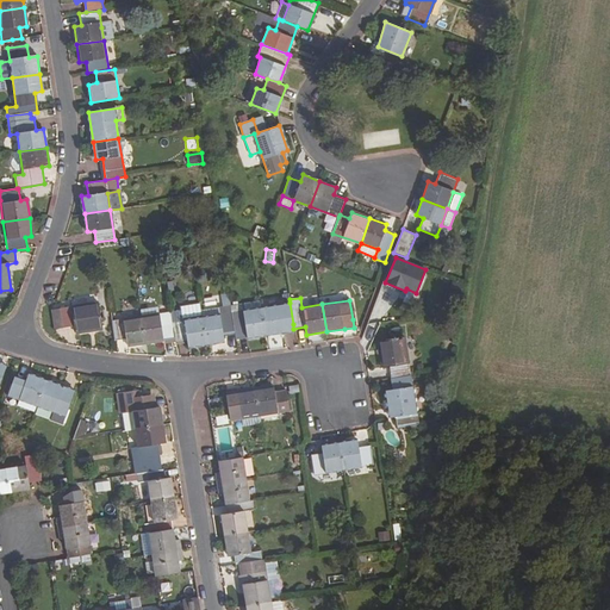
[(101,329),(98,303),(60,309),(62,328),(74,327),(75,332),(101,329)]
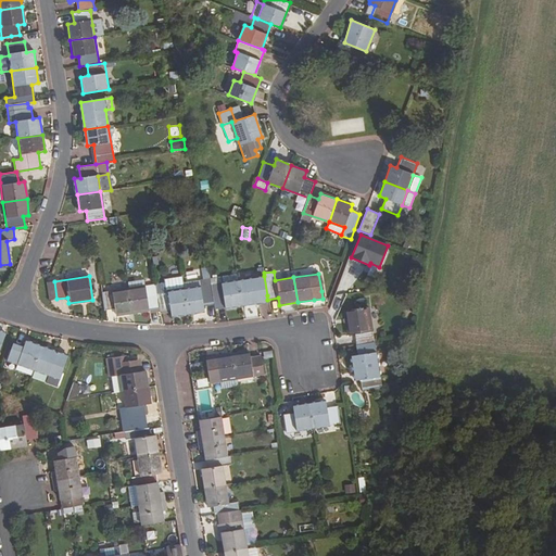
[(267,295),(264,276),(238,280),(242,304),(257,302),(256,297),(267,295)]
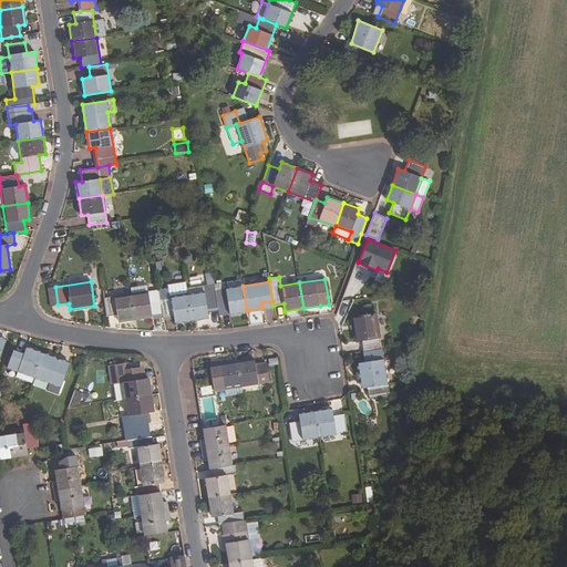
[(247,310),(243,286),(226,288),(225,282),(215,284),(218,309),(219,315),(247,310)]
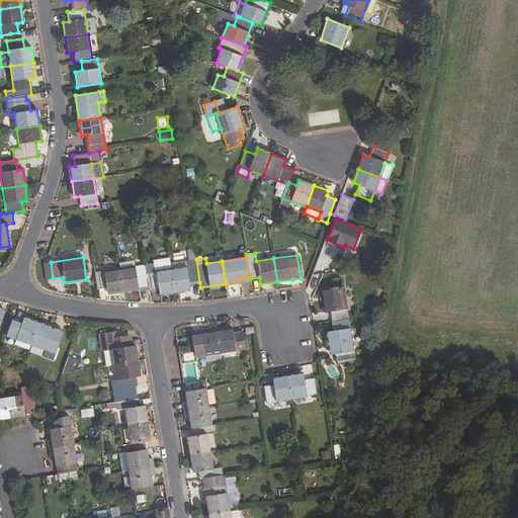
[(199,282),(196,259),(187,261),(188,266),(186,266),(172,269),(175,291),(189,289),(188,283),(199,282)]
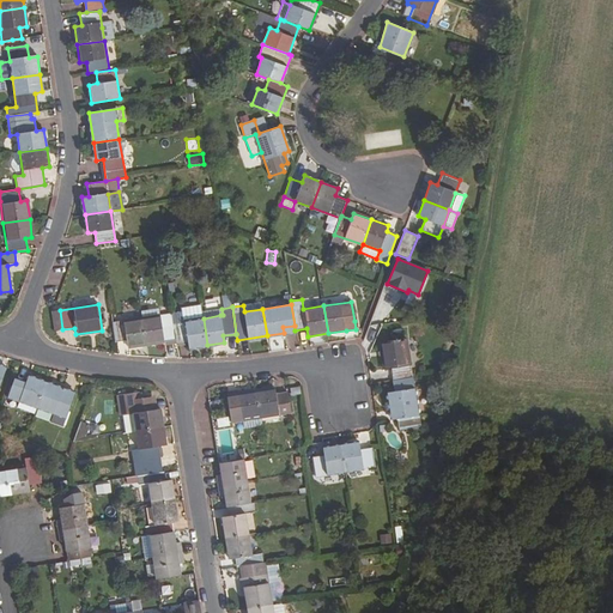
[(62,329),(60,310),(52,310),(54,331),(62,329)]
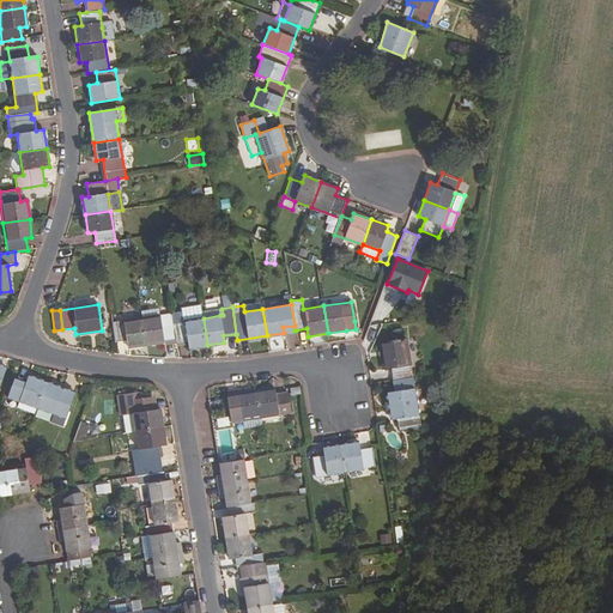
[(183,311),(171,314),(174,333),(175,340),(175,343),(188,341),(189,347),(207,345),(204,319),(184,321),(183,314),(183,311)]
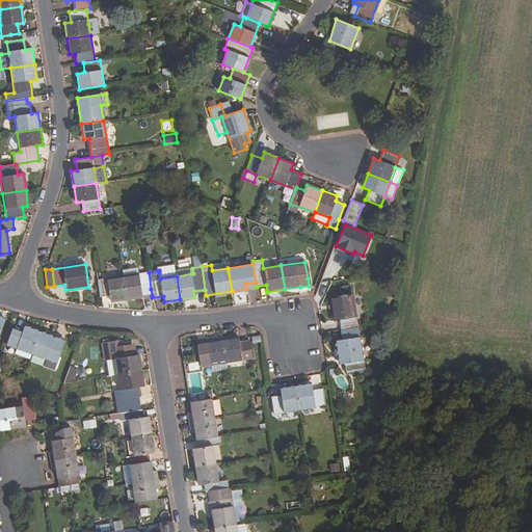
[(151,289),(149,272),(123,275),(127,299),(142,297),(152,295),(151,289)]
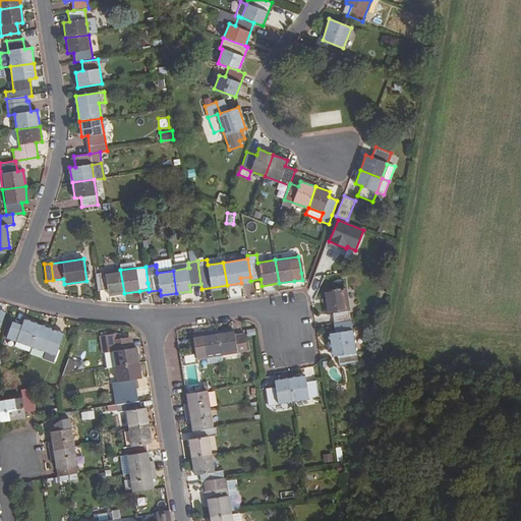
[(109,296),(124,293),(120,270),(96,274),(99,290),(107,289),(109,296)]
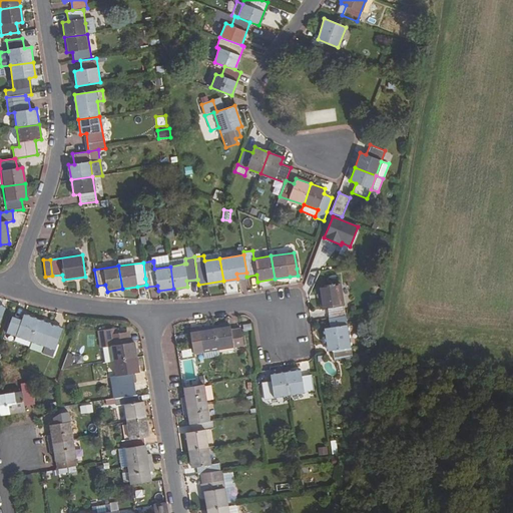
[(345,316),(340,284),(318,287),(322,309),(327,309),(328,319),(345,316)]
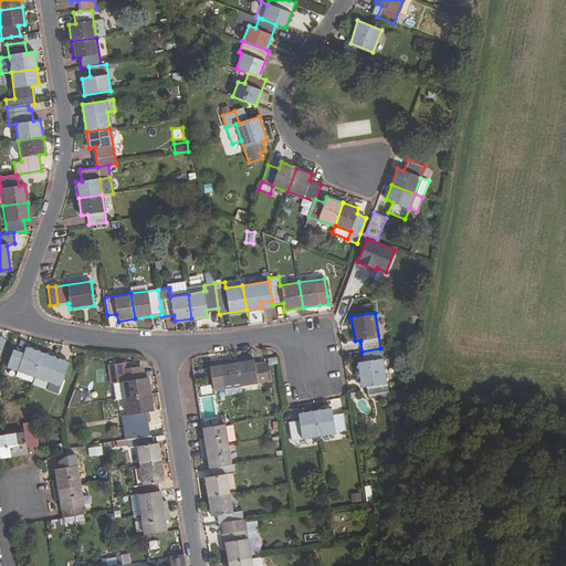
[(33,376),(42,353),(25,347),(23,353),(12,349),(8,367),(18,370),(33,376)]
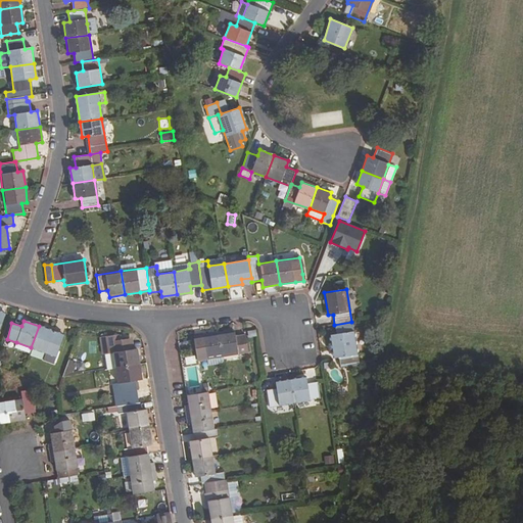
[(358,363),(353,332),(351,322),(334,325),(329,326),(331,335),(332,342),(333,349),(334,358),(339,357),(341,366),(358,363)]
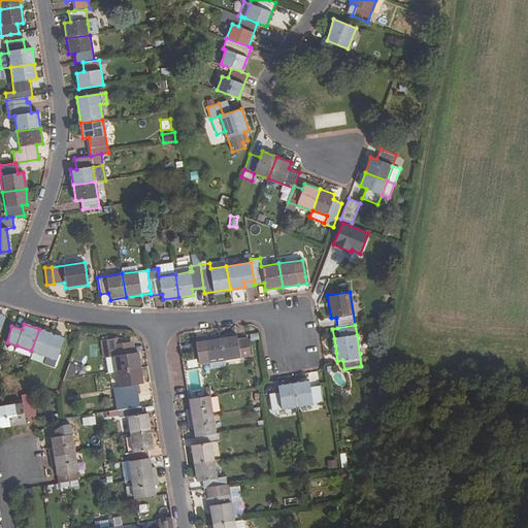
[(64,338),(39,329),(31,351),(45,356),(43,363),(53,367),(64,338)]
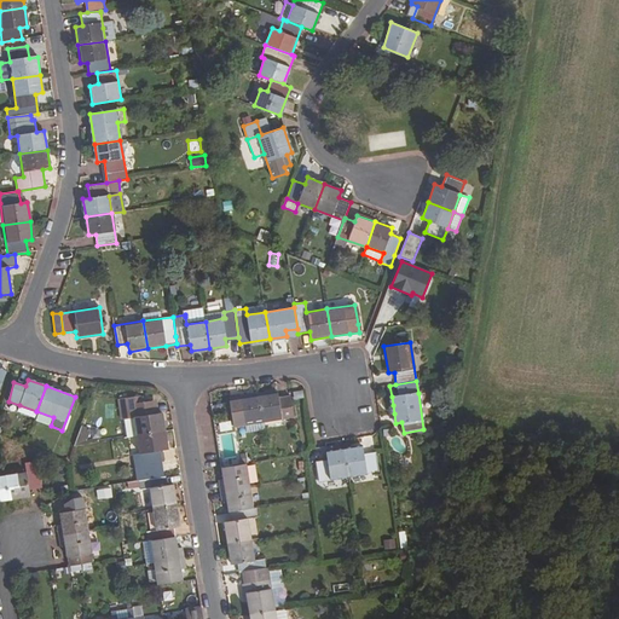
[(276,391),(259,393),(262,421),(293,415),(289,397),(278,398),(276,391)]
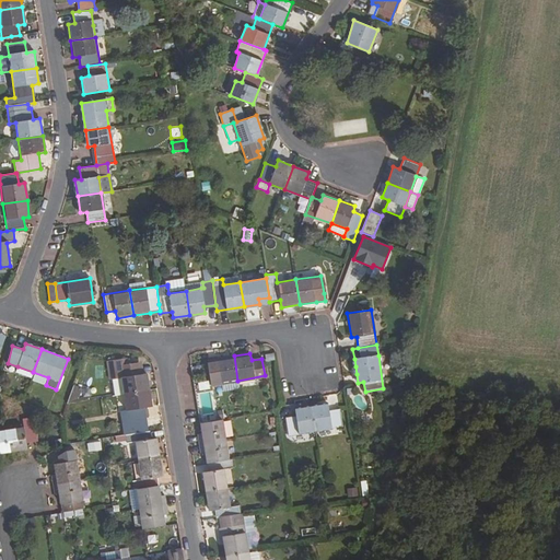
[(237,381),(234,356),(206,360),(208,368),(210,385),(222,383),(237,381)]
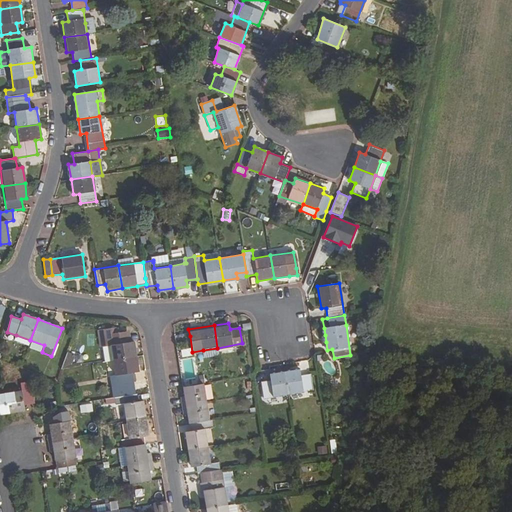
[(115,328),(97,331),(100,347),(111,345),(113,360),(135,357),(133,341),(127,342),(125,331),(116,333),(115,328)]
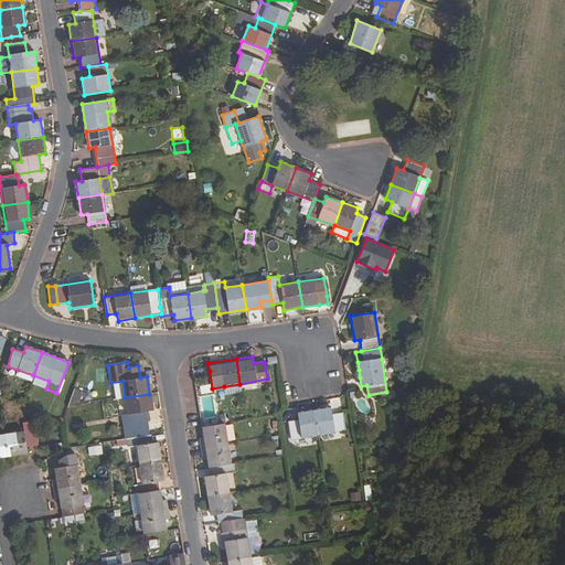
[(31,381),(33,375),(18,370),(16,375),(31,381)]
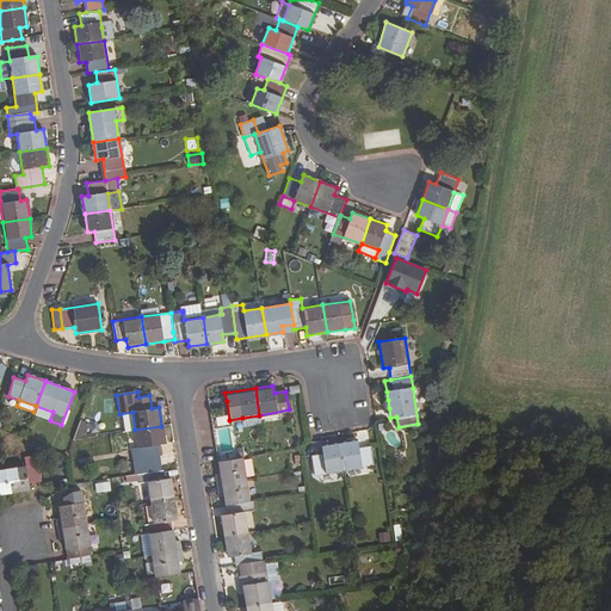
[(261,424),(259,415),(242,418),(244,427),(261,424)]
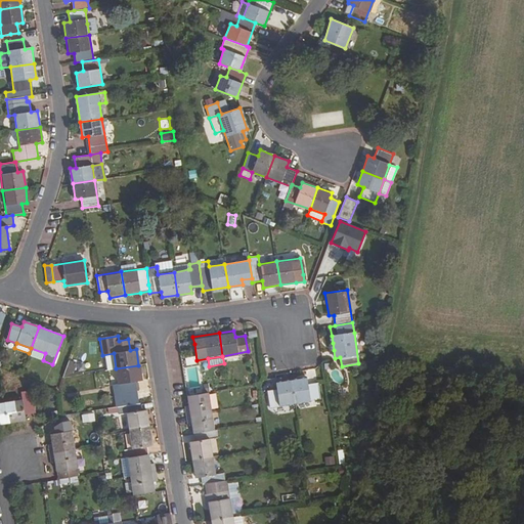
[(75,362),(69,360),(61,379),(72,377),(73,372),(75,362)]
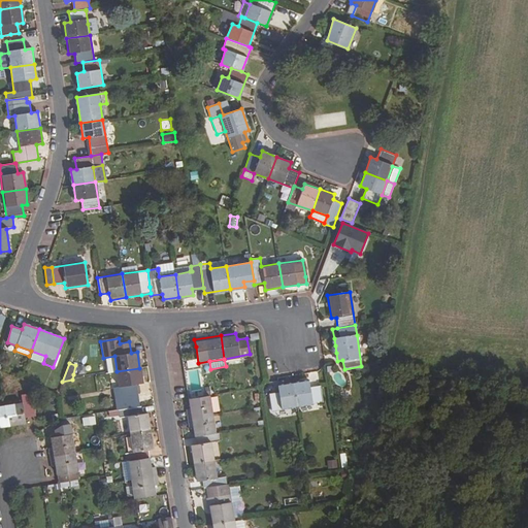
[(141,384),(139,368),(117,371),(119,387),(112,388),(117,409),(139,406),(135,385),(141,384)]
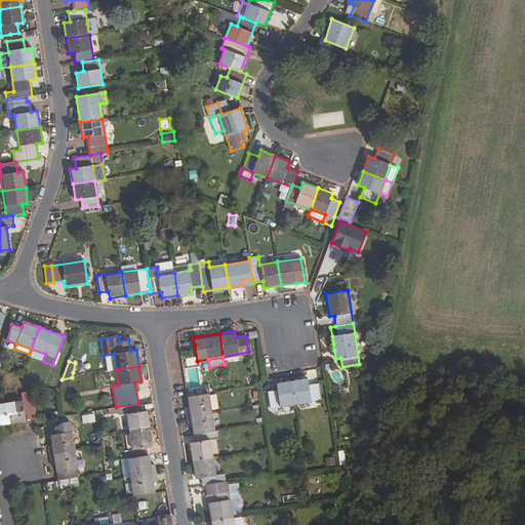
[(308,385),(307,378),(292,380),(295,404),(320,400),(317,382),(308,385)]
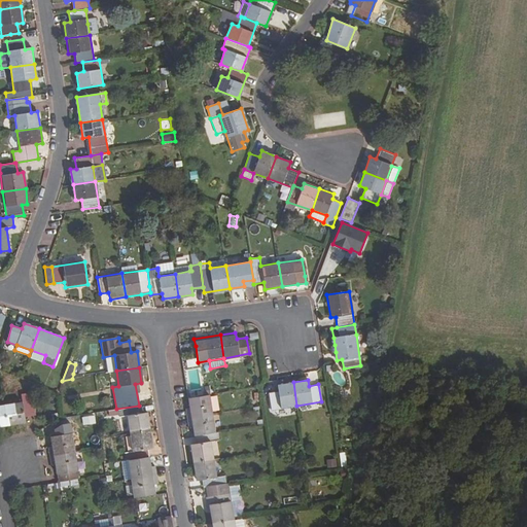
[(296,406),(293,382),(277,384),(278,391),(268,392),(271,410),(296,406)]
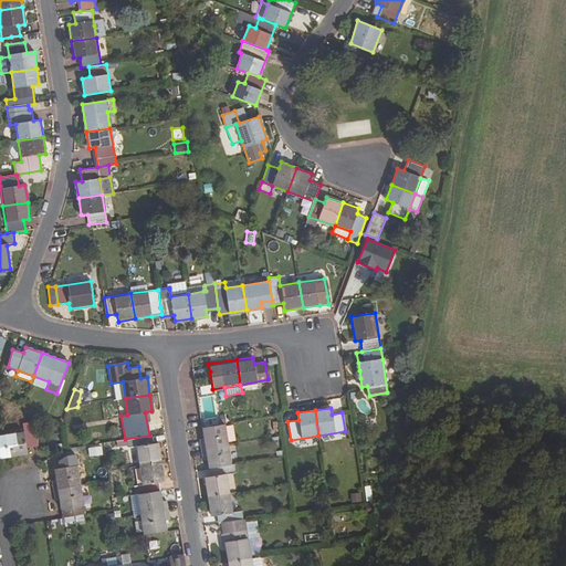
[(33,446),(30,422),(21,423),(22,433),(4,436),(7,456),(25,453),(25,448),(33,446)]
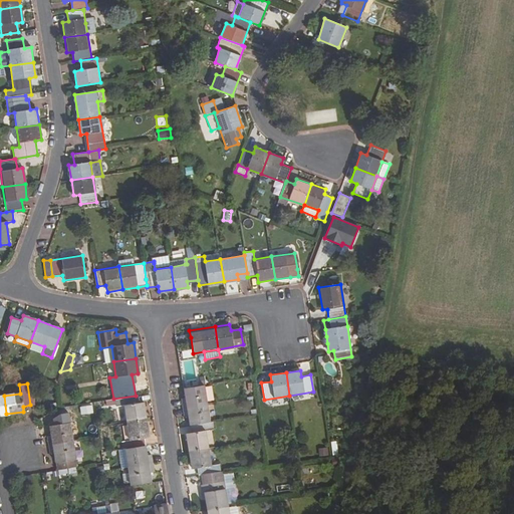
[(207,403),(204,384),(184,389),(185,398),(181,399),(182,407),(207,403)]
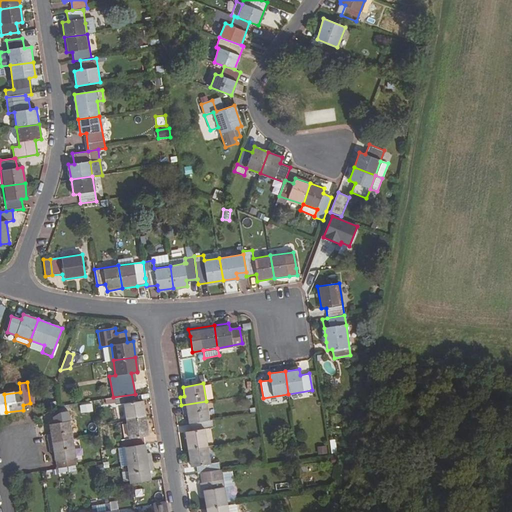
[(137,402),(136,394),(135,394),(114,397),(115,405),(124,404),(126,420),(144,418),(142,401),(137,402)]
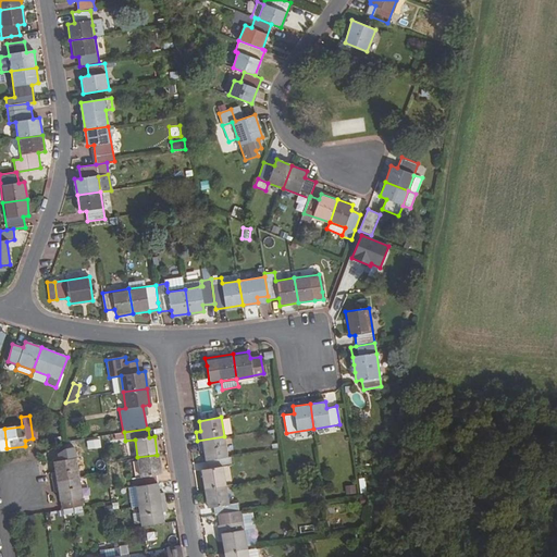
[(226,457),(224,436),(197,441),(199,452),(205,450),(206,460),(226,457)]
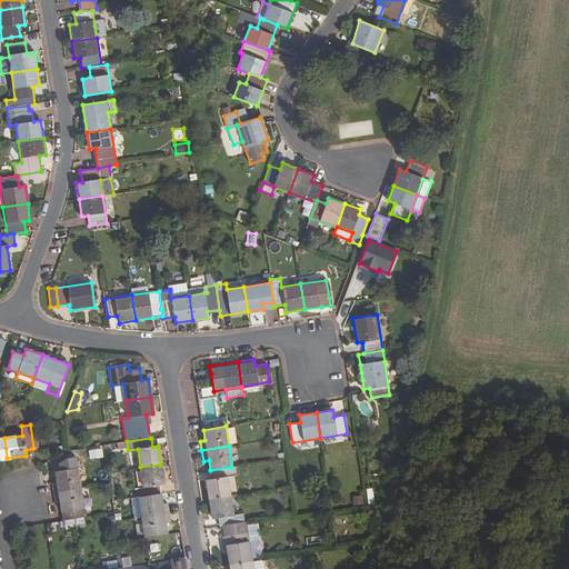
[(37,467),(37,458),(11,460),(11,468),(37,467)]
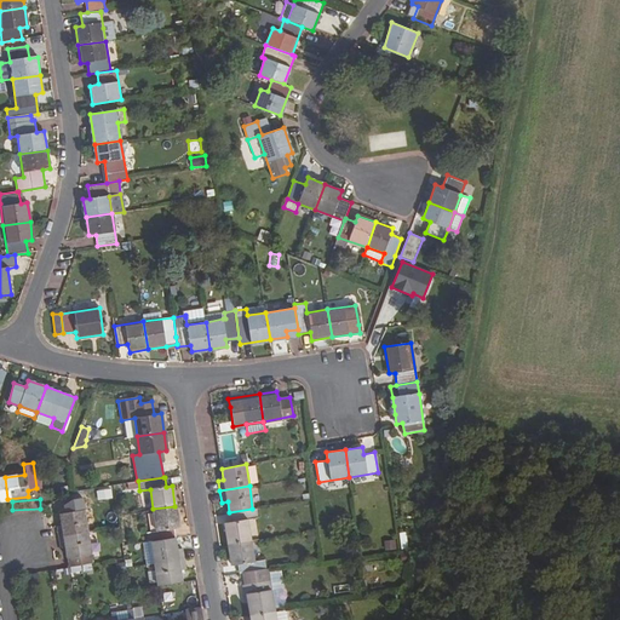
[(178,528),(174,506),(153,509),(156,532),(147,533),(148,540),(150,540),(173,537),(173,529),(178,528)]
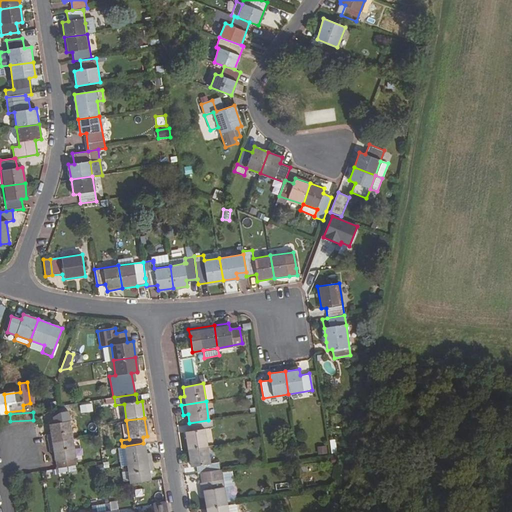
[(208,445),(205,428),(212,427),(211,419),(189,423),(190,430),(186,431),(189,448),(208,445)]
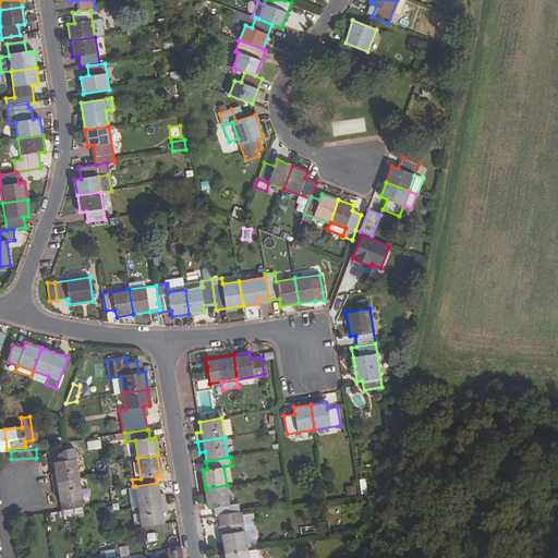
[(79,477),(75,459),(55,462),(57,472),(52,473),(53,482),(79,477)]
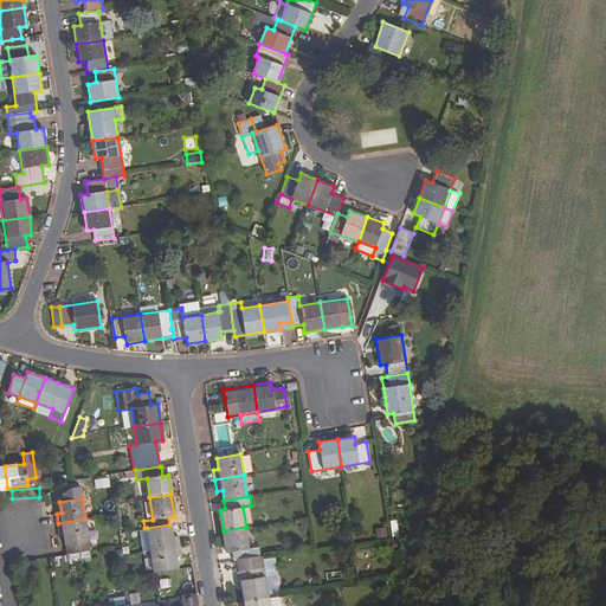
[(90,549),(85,519),(58,523),(60,534),(65,534),(68,553),(90,549)]
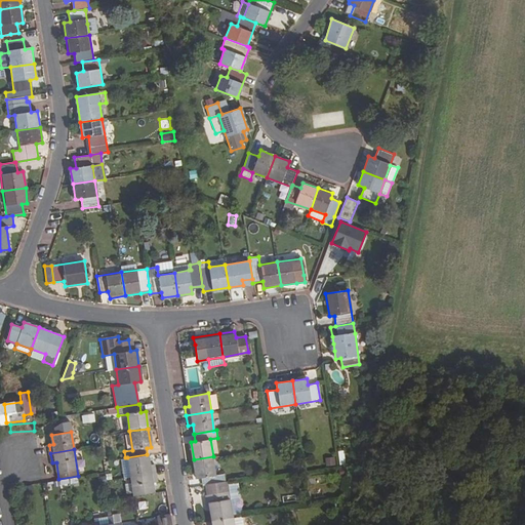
[(149,465),(147,454),(127,457),(130,477),(155,473),(153,463),(149,465)]
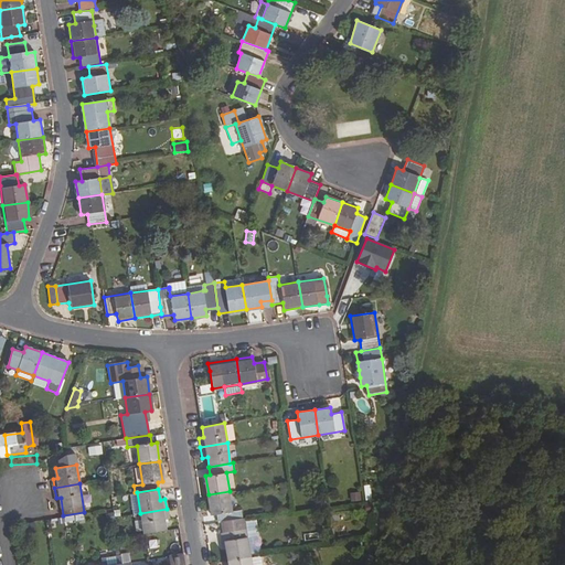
[(232,511),(230,491),(209,494),(211,514),(215,513),(217,521),(223,520),(242,518),(241,510),(232,511)]
